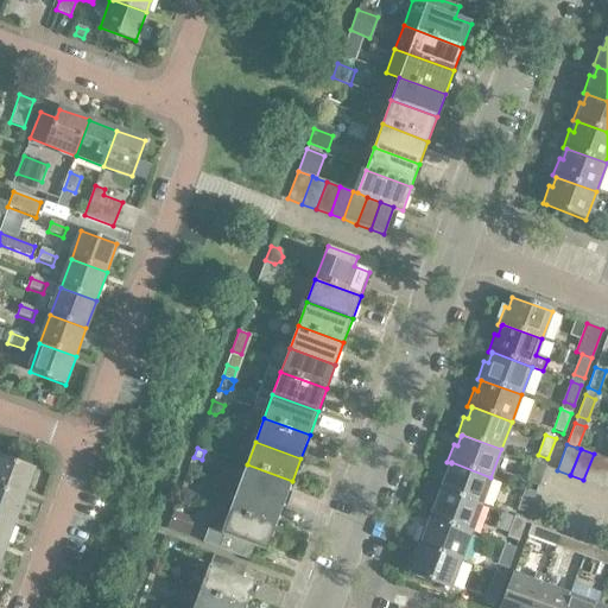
[(597,485),(607,458),(594,454),(583,480),(597,485)]
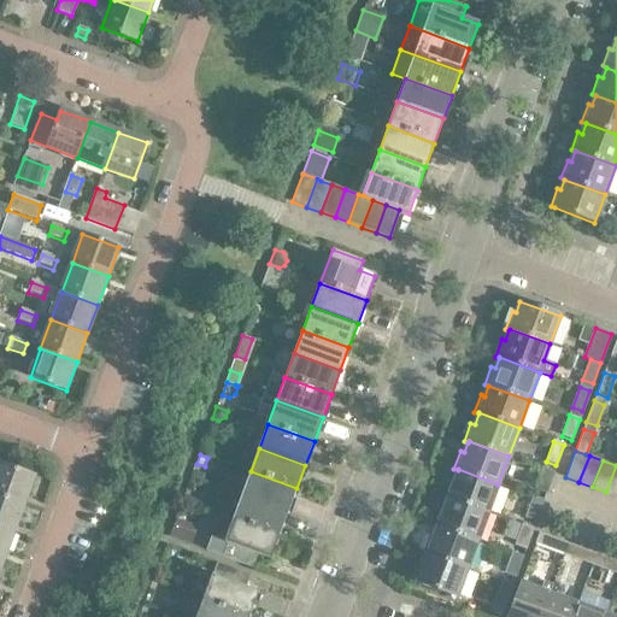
[(0,495),(24,505),(34,476),(0,463),(0,495)]
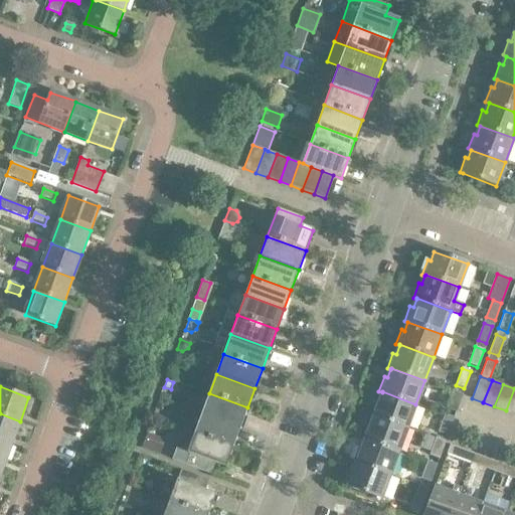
[(514,388),(506,410),(514,413),(514,388)]
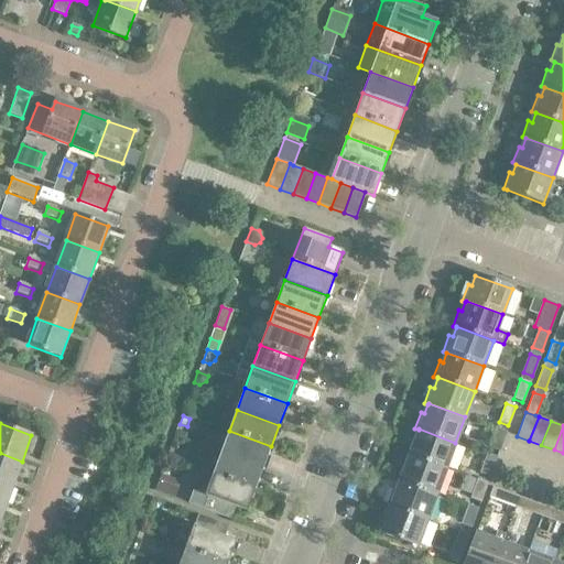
[(411,437),(405,454),(409,455),(446,468),(455,443),(419,429),(419,430),(414,440),(411,437)]
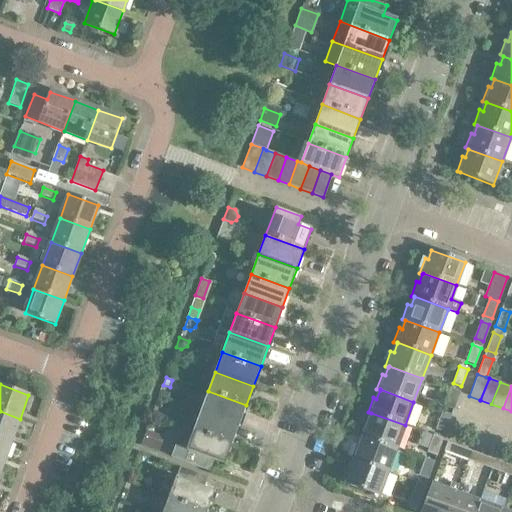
[(445,406),(453,409),(459,392),(451,389),(445,406)]
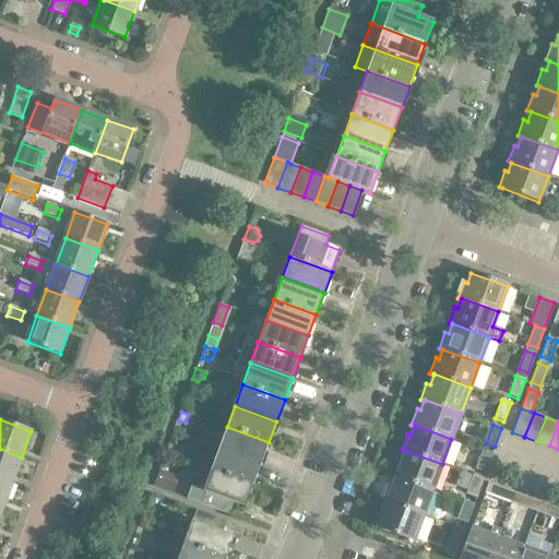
[(261,464),(269,442),(227,427),(218,449),(261,464)]
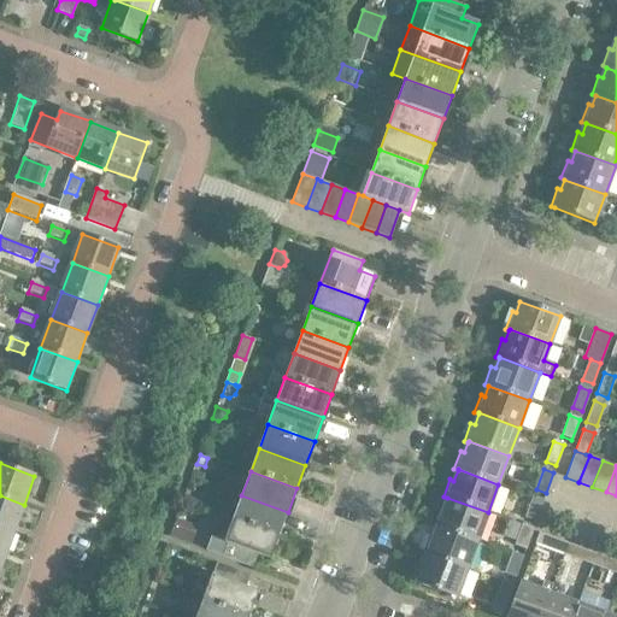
[(0,495),(0,528),(13,533),(24,505),(0,495)]
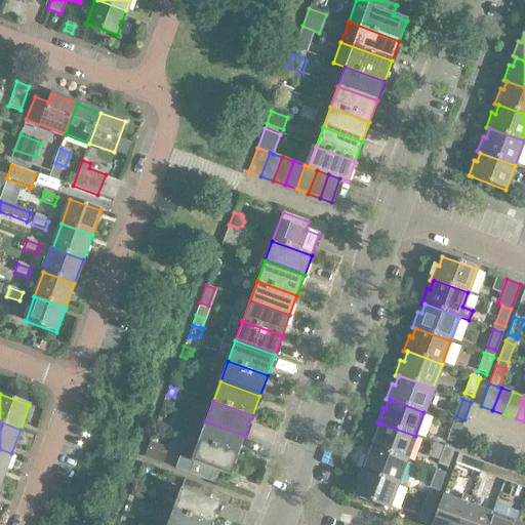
[(238,456),(245,436),(205,421),(198,441),(238,456)]
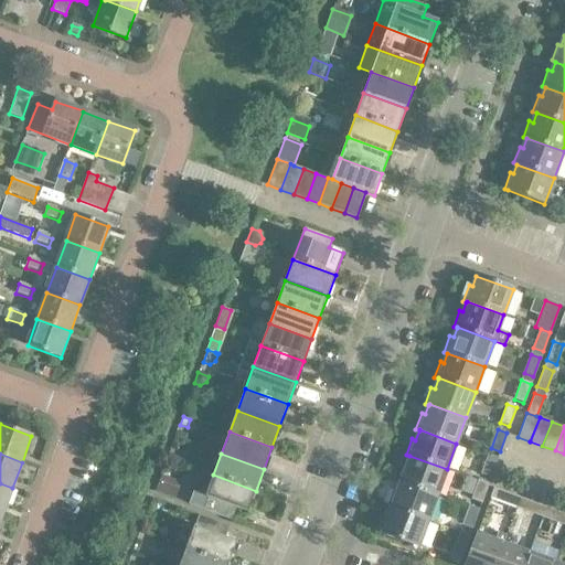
[(488,455),(481,473),(490,477),(497,458),(488,455)]
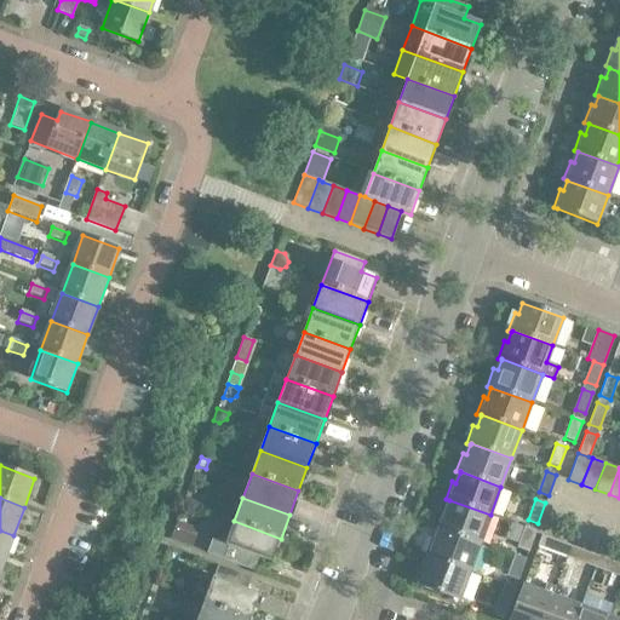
[(442,510),(435,527),(438,529),(440,528),(480,544),(491,515),(449,500),(446,511),(442,510)]
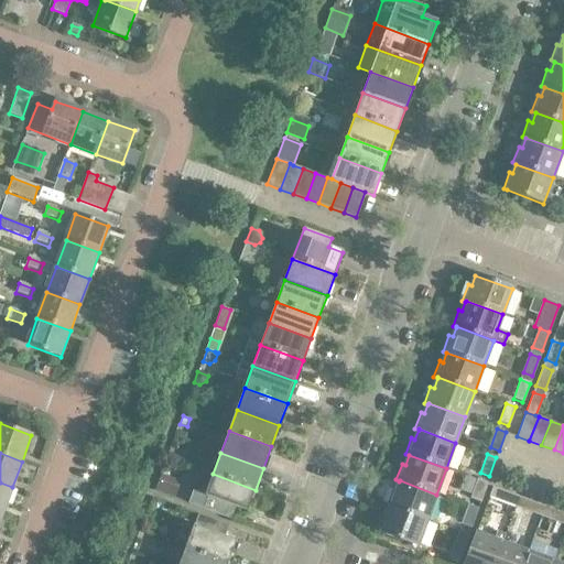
[(235,507),(247,511),(256,490),(213,474),(205,495),(193,490),(188,503),(230,519),(235,507)]
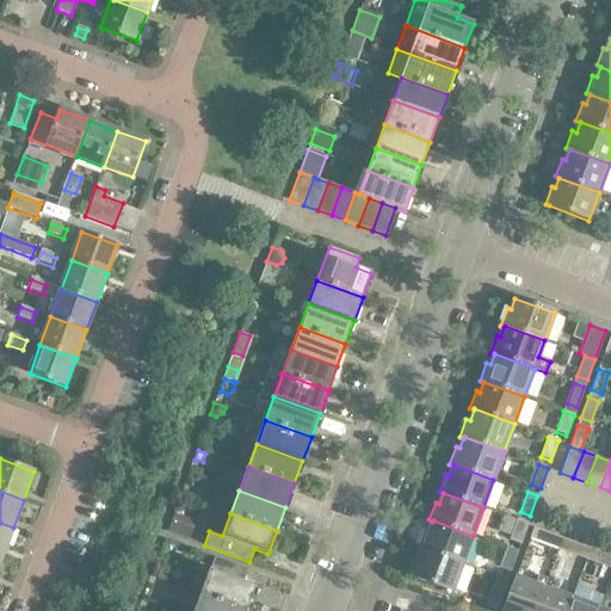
[(174,514),(168,531),(187,539),(195,522),(174,514)]
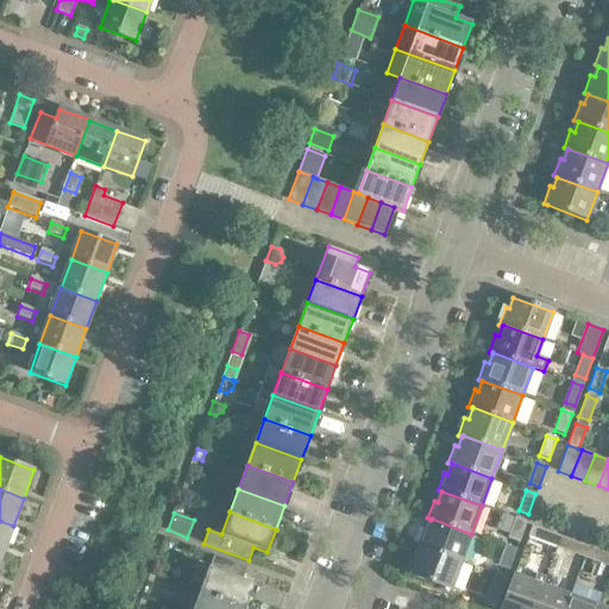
[(424,528),(418,546),(421,547),(421,546),(462,562),(471,534),(432,519),(431,520),(427,529),(424,528)]
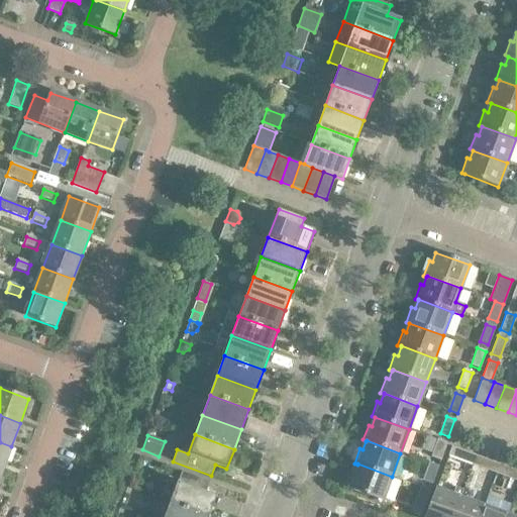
[(431,456),(440,459),(446,443),(437,440),(431,456)]
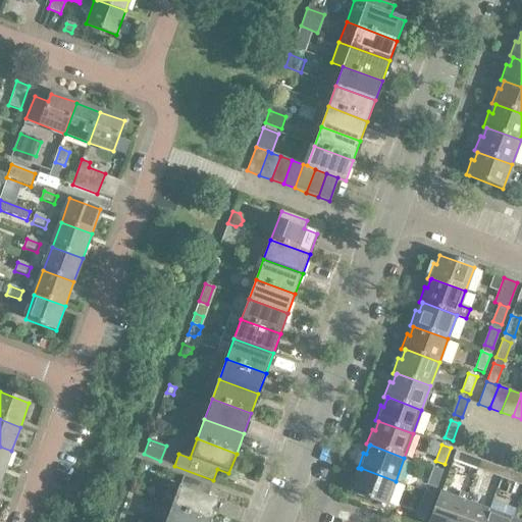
[(0,447),(0,474),(2,475),(11,451),(0,447)]
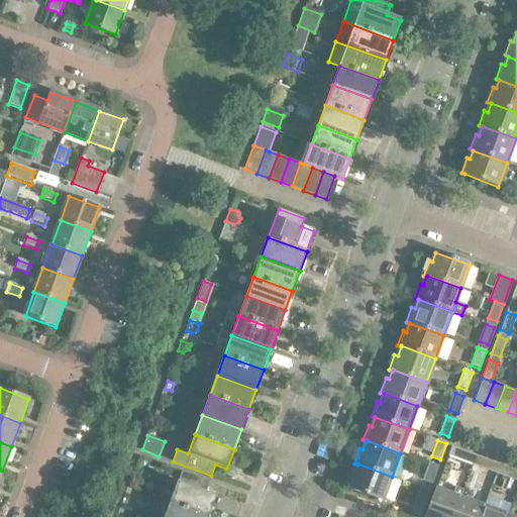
[(451,446),(448,455),(466,461),(469,453),(451,446)]
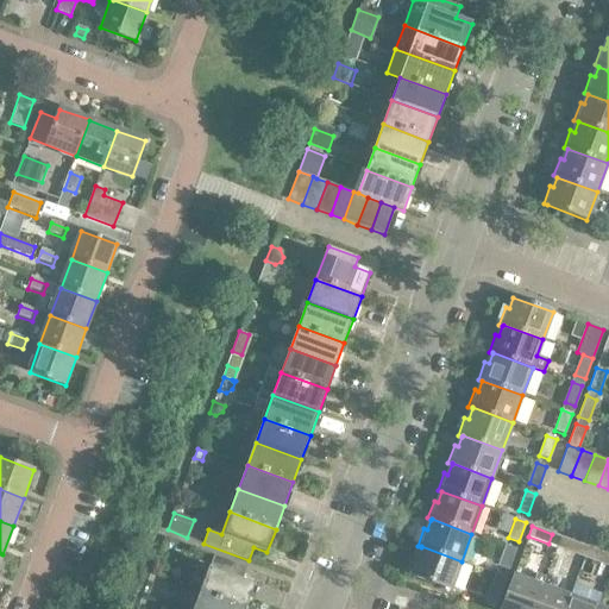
[(559,537),(556,547),(577,554),(581,544),(559,537)]
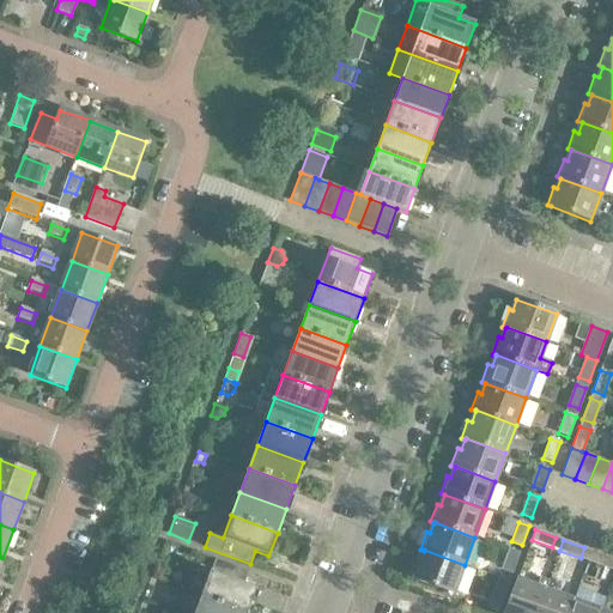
[(413,580),(454,594),(465,565),(424,550),(424,551),(420,560),(416,559),(410,577),(413,578),(413,580)]
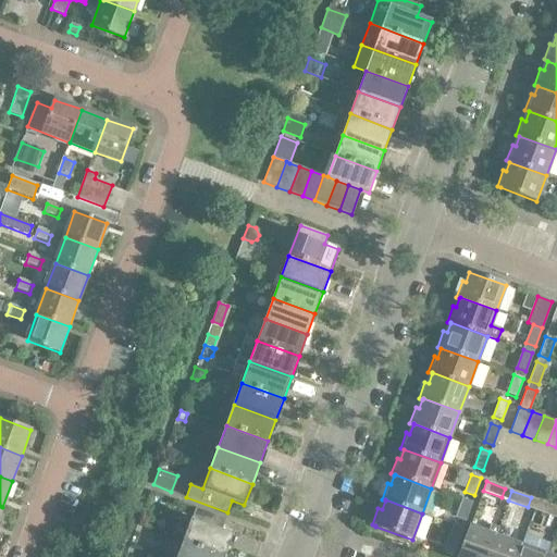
[(462,499),(456,518),(465,521),(471,504),(462,499)]
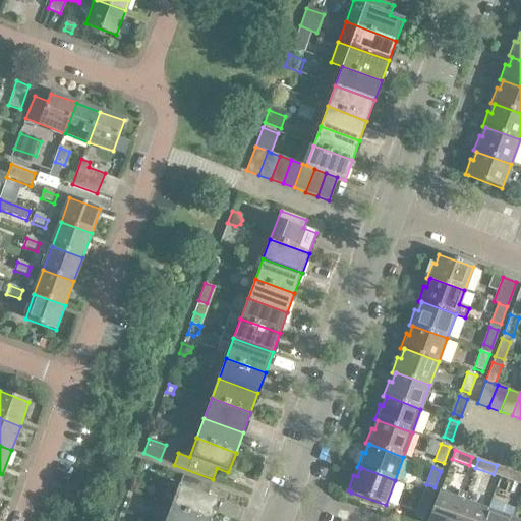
[(503,467),(499,476),(517,483),(520,474),(503,467)]
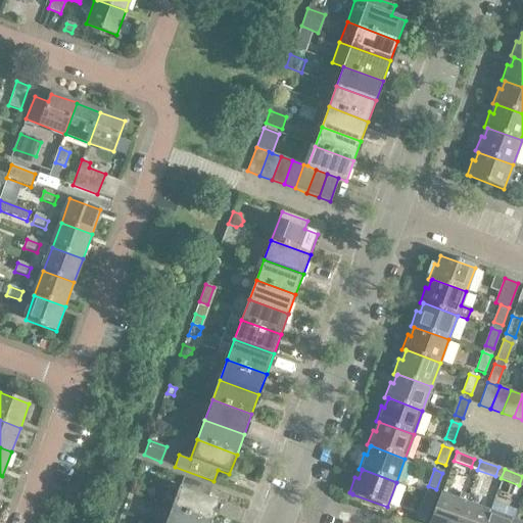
[(172,509),(211,522),(219,502),(207,497),(211,487),(184,477),(172,509)]
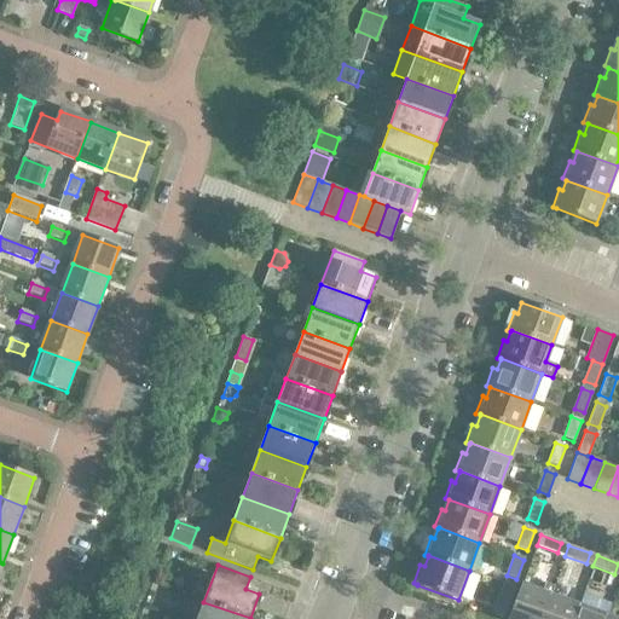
[(503,583),(496,603),(507,607),(514,586),(503,583)]
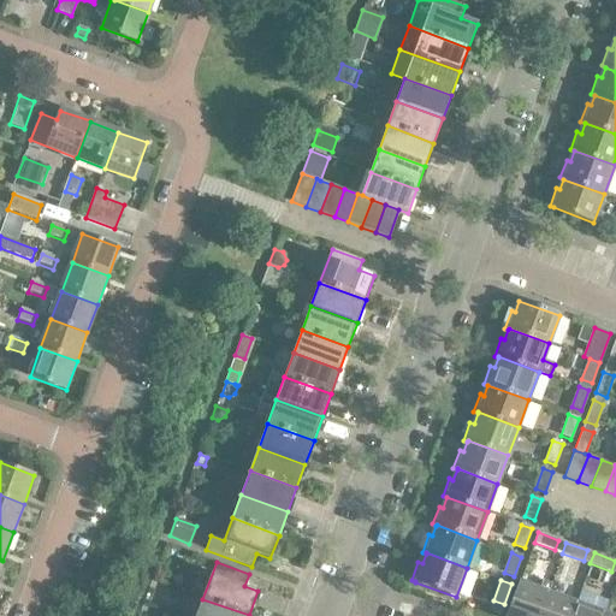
[(539,588),(520,581),(507,615),(538,615),(548,592),(551,584),(542,581),(539,588)]
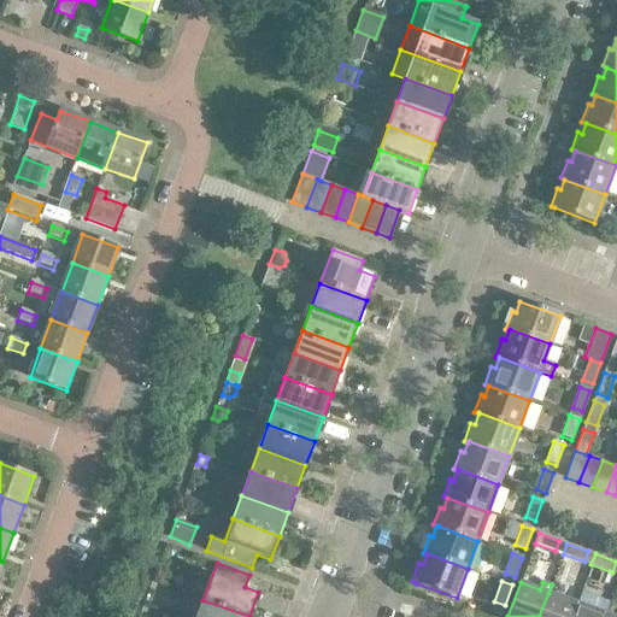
[(539,616),(571,616),(577,603),(548,593),(539,616)]
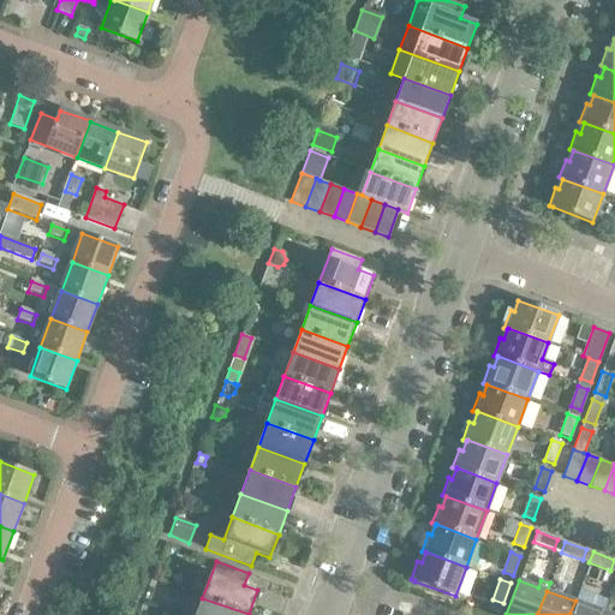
[(196,614),(248,614),(249,614),(202,598),(196,614)]
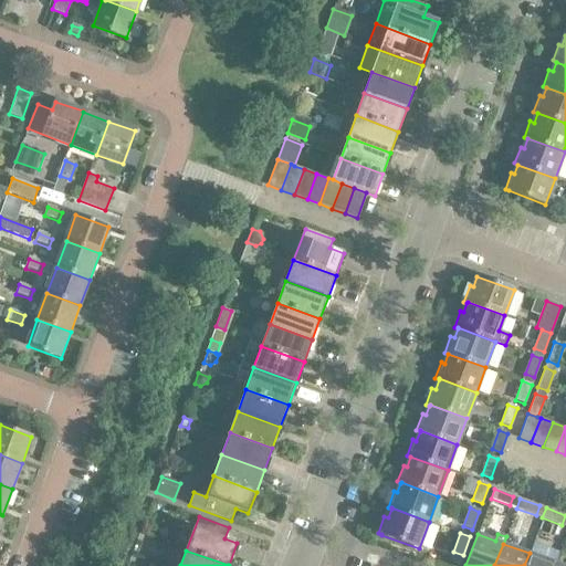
[(524,565),(553,565),(555,563),(530,553),(524,565)]
